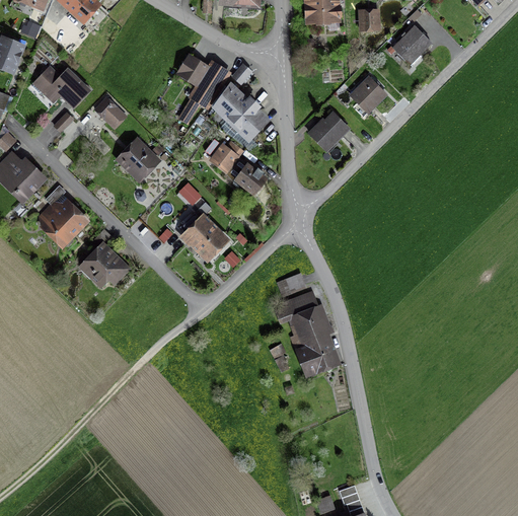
[(43,10),(47,0),(17,0),(43,10)]
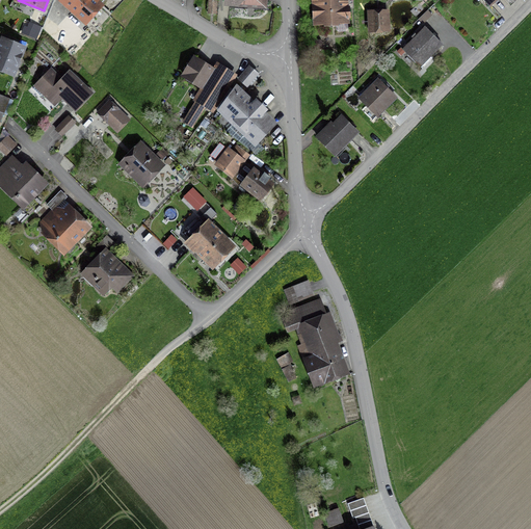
[(103,4),(98,0),(58,0),(85,24),(103,4)]
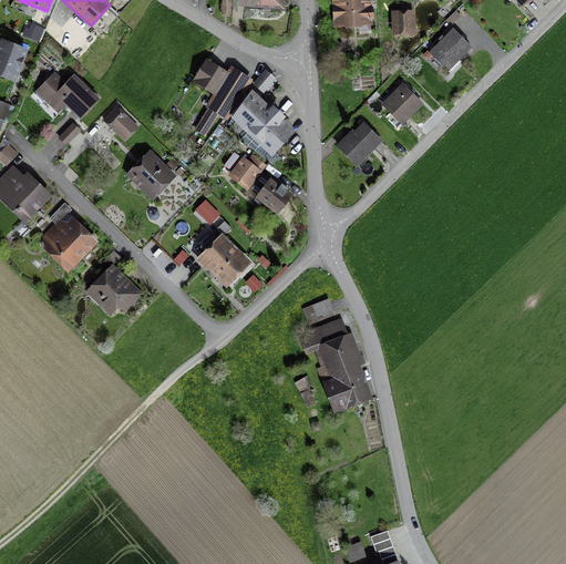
[(223,0),(223,11),(232,11),(233,0),(223,0)]
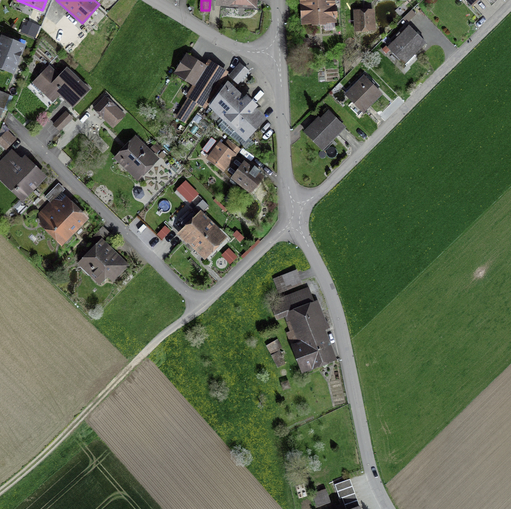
[(216,0),(216,5),(256,8),(257,0),(216,0)]
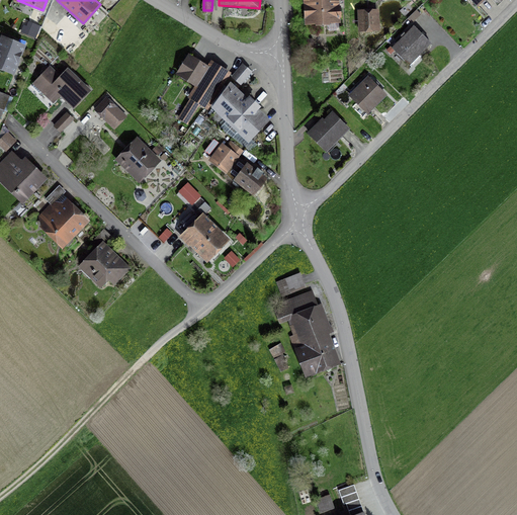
[(339,22),(337,0),(303,0),(305,24),(339,22)]
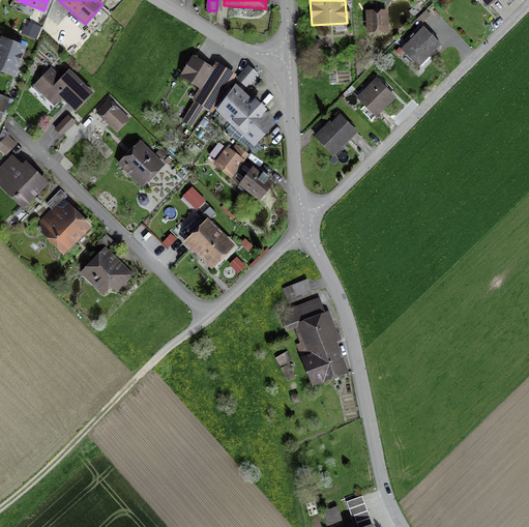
[(386,8),(366,9),(368,32),(387,32),(386,8)]
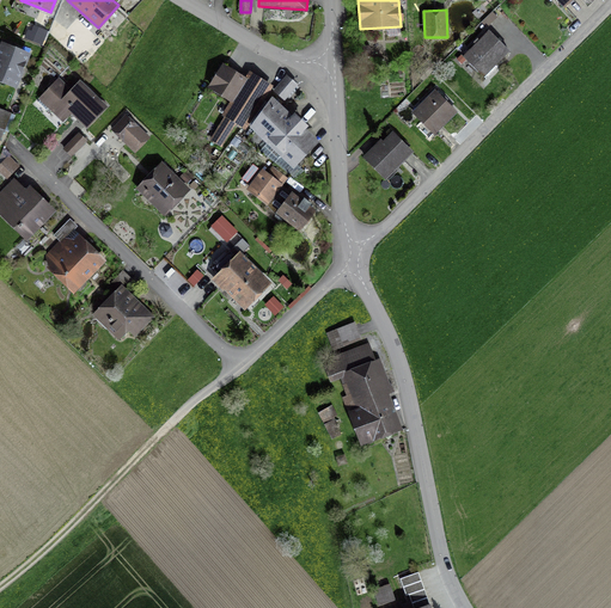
[(507,49),(488,31),(464,56),(483,75),(507,49)]
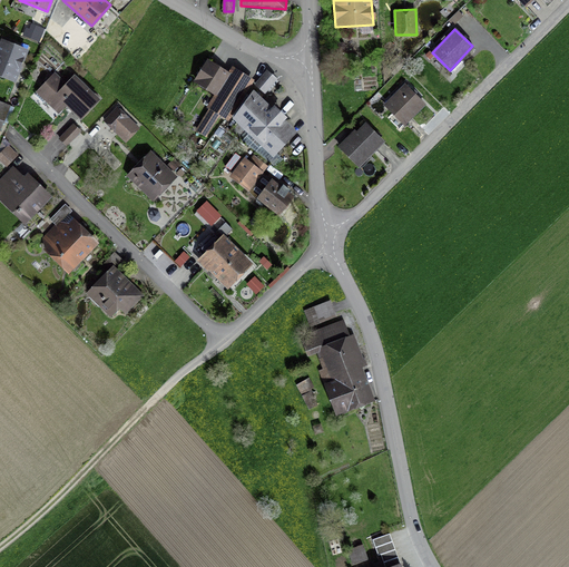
[(0,75),(15,80),(27,49),(0,39),(0,75)]
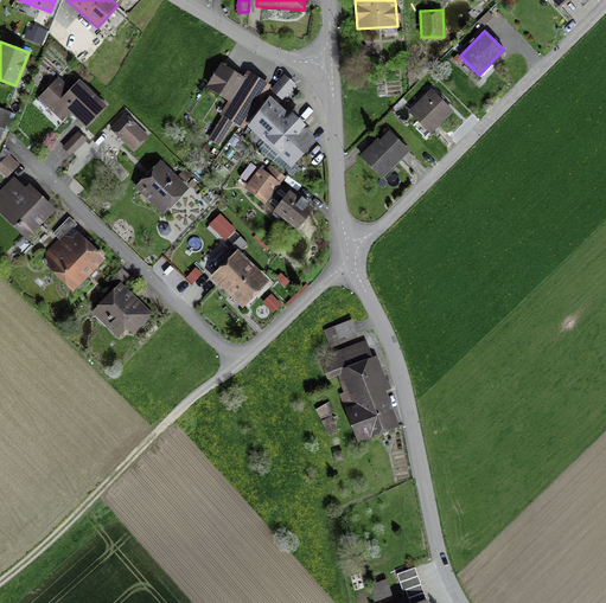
[(228,100),(243,77),(221,64),(206,87),(228,100)]
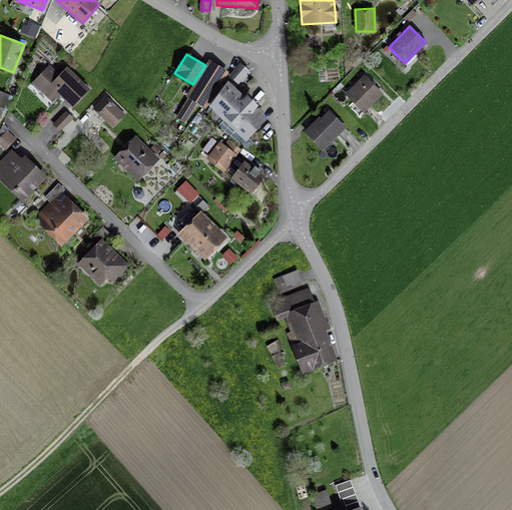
[(190,92),(191,93),(178,114),(187,119),(199,99),(206,102),(225,71),(210,61),(190,92)]
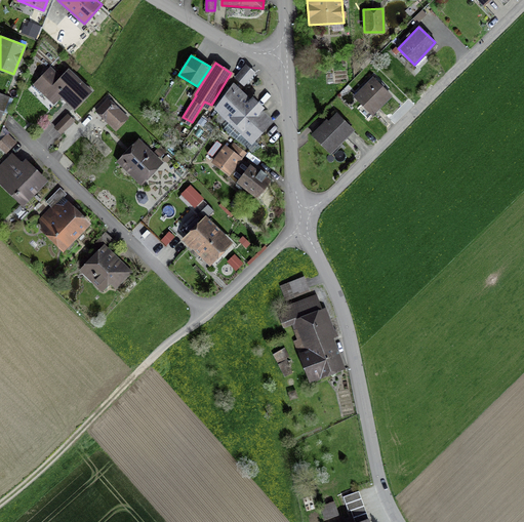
[(255,73),(246,65),(235,77),(244,85),(255,73)]
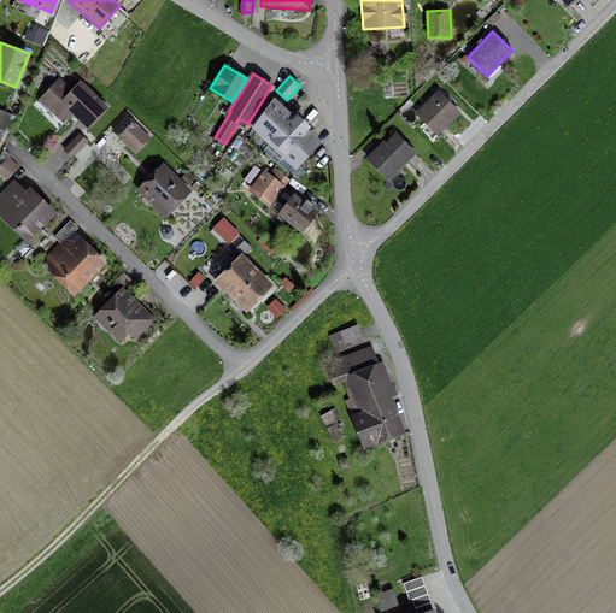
[(71,90),(59,78),(40,98),(64,122),(72,115),(86,128),(107,107),(81,81),(71,90)]
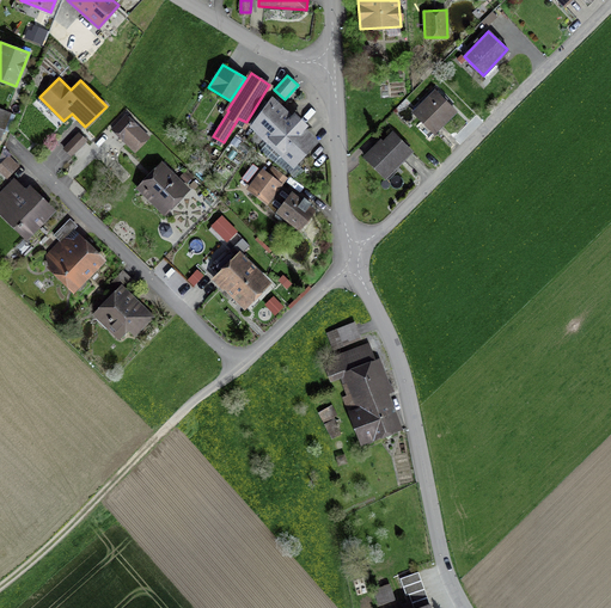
[(456,112),(434,90),(410,111),(433,134),(456,112)]
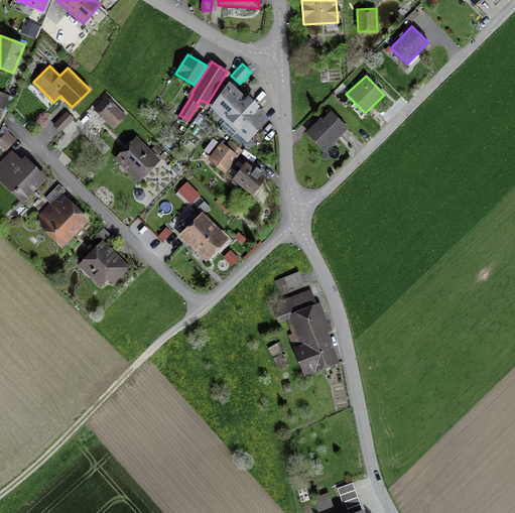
[(251,104),(231,85),(216,107),(247,136),(265,117),(251,104)]
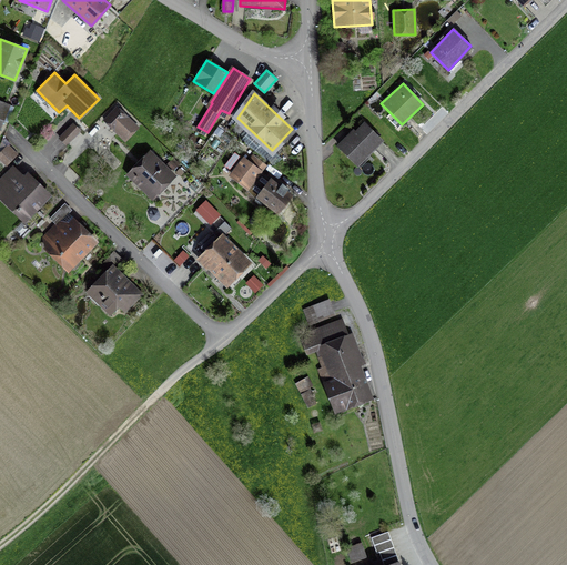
[(139,127),(118,106),(99,124),(109,134),(114,129),(125,140),(139,127)]
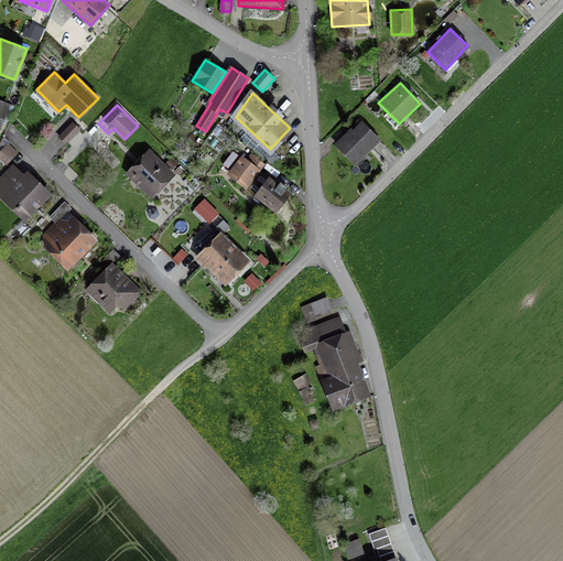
[(355,163),(379,139),(361,121),(352,131),(349,129),(335,143),(355,163)]
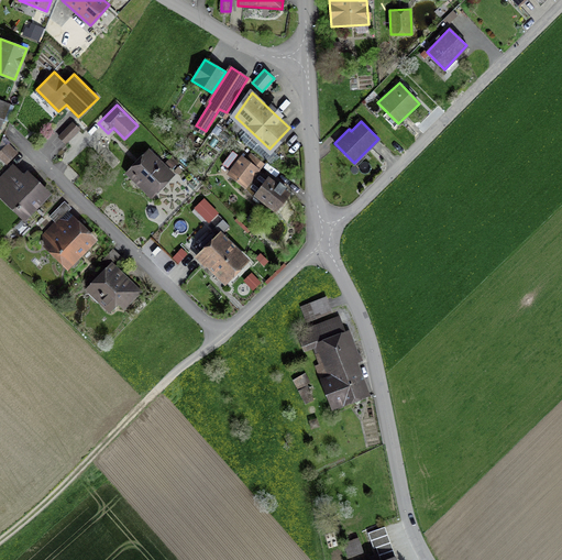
[(80,129),(73,122),(58,135),(66,143),(80,129)]
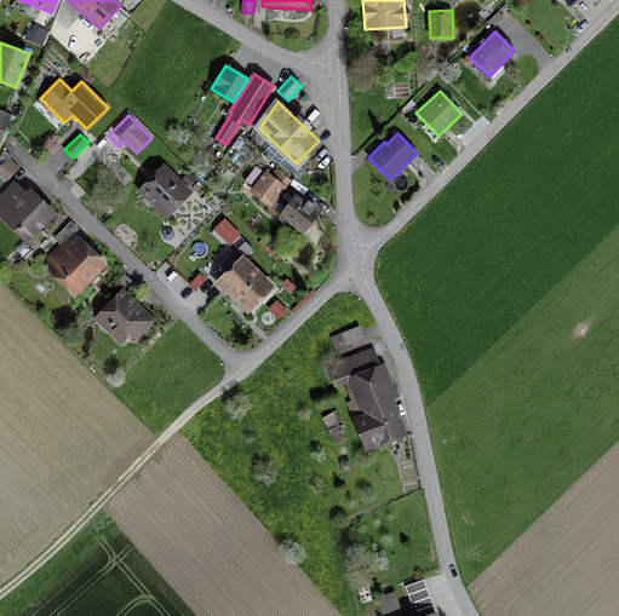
[(0,171),(6,179),(19,167),(10,156),(0,165),(0,171)]
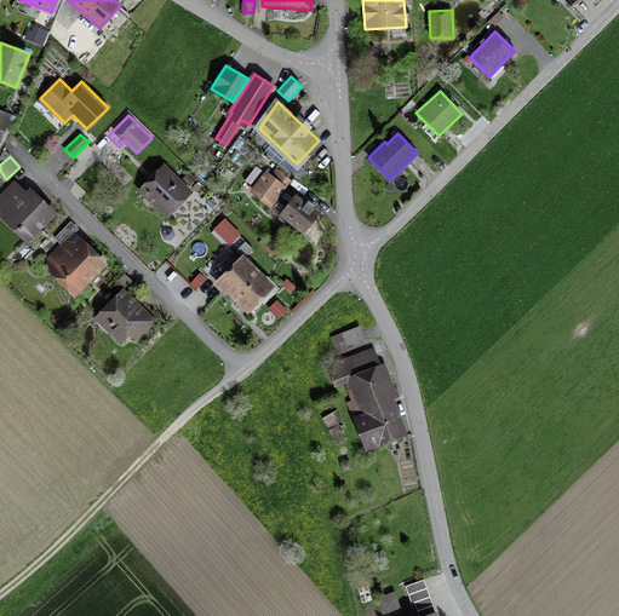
[(193,190),(165,163),(138,190),(166,218),(193,190)]
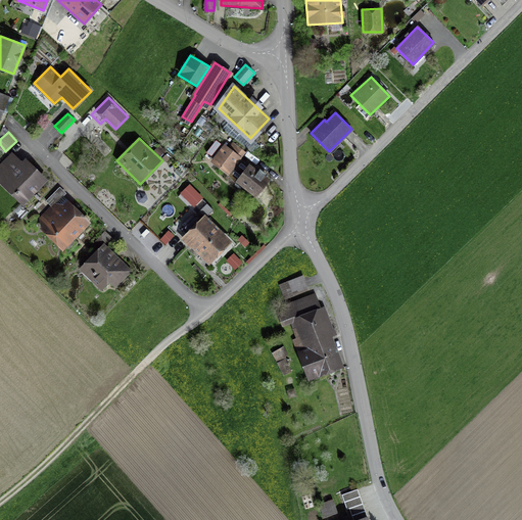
[(228,173),(241,157),(224,144),(211,159),(228,173)]
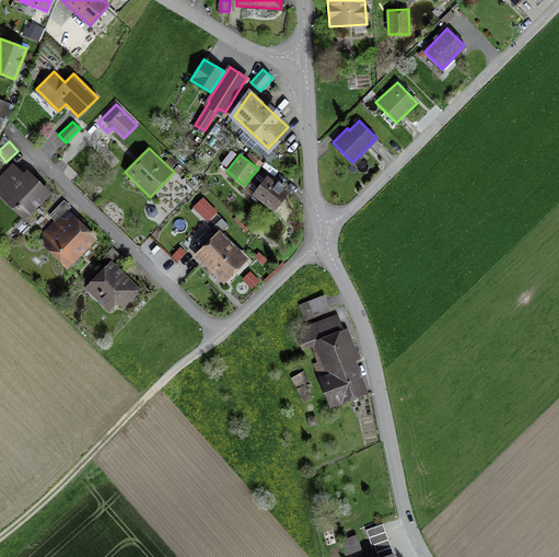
[(23,173),(14,163),(0,176),(0,193),(25,219),(50,194),(26,170),(23,173)]
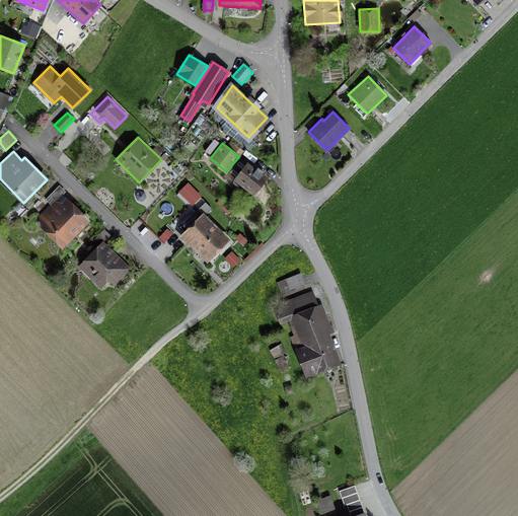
[(251,194),(265,176),(245,162),(233,180),(251,194)]
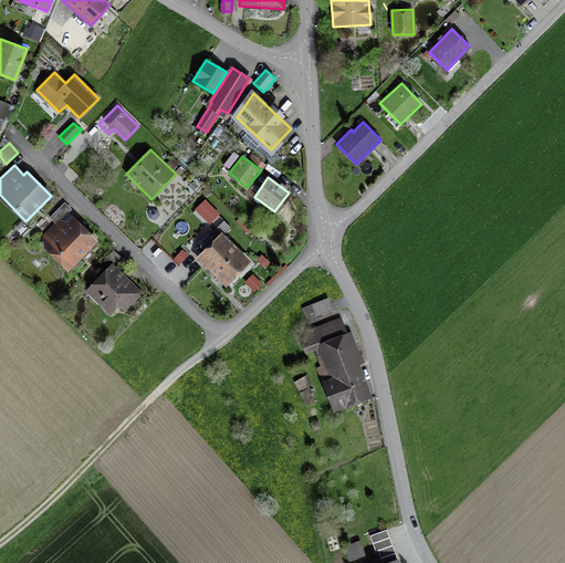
[(96,241),(67,214),(72,209),(64,202),(50,217),(55,223),(38,241),(67,270),(96,241)]
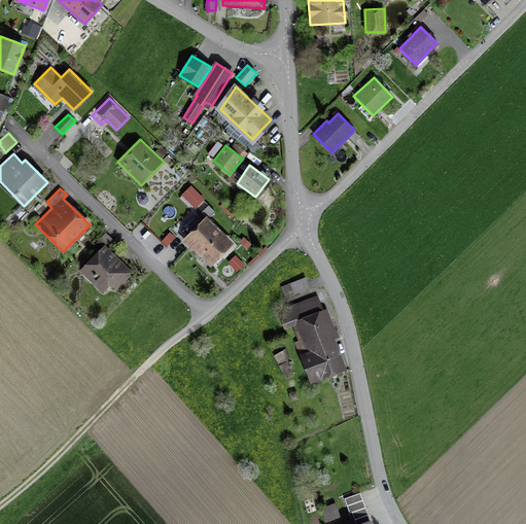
[(232,243),(206,216),(203,218),(196,212),(179,228),(187,236),(182,240),(207,267),(232,243)]
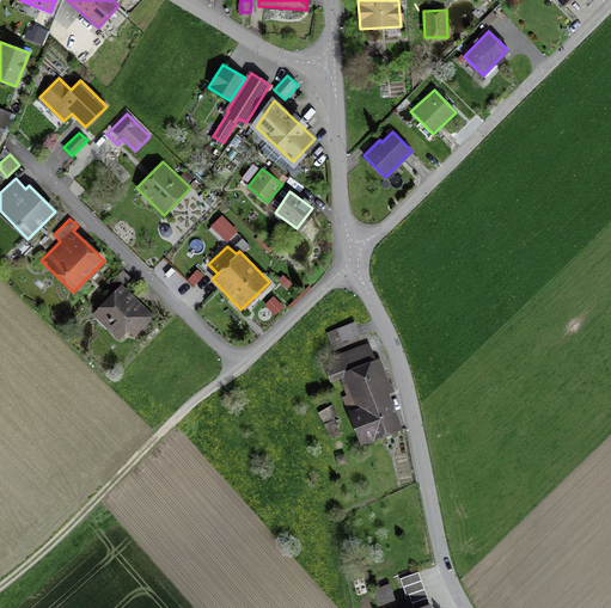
[(153,315),(122,284),(92,314),(118,339),(128,330),(134,336),(153,315)]
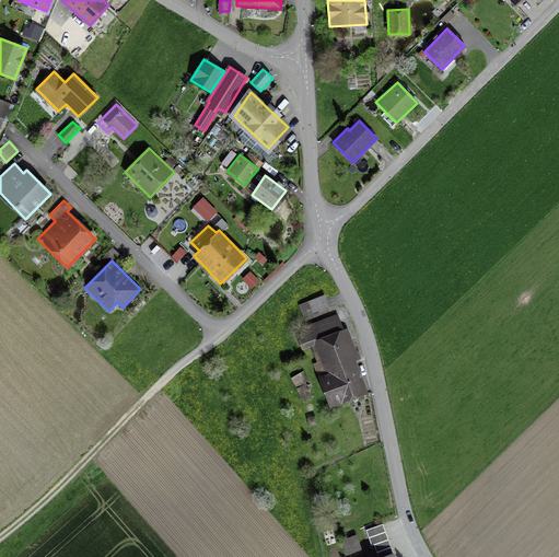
[(330,310),(325,294),(301,304),(306,318),(330,310)]
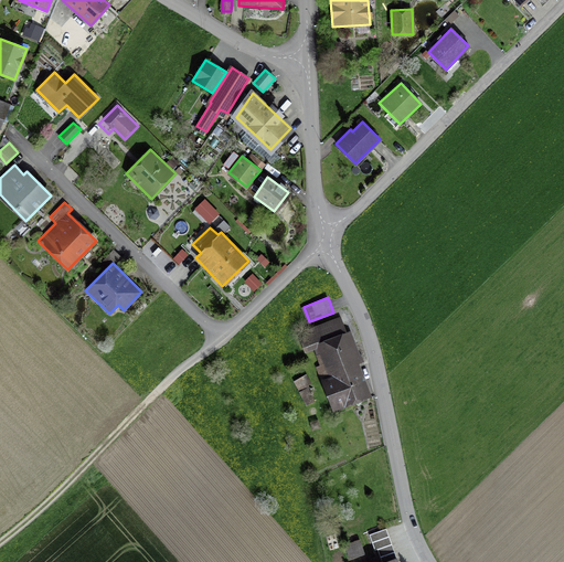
[(346,332),(340,317),(306,330),(308,336),(301,338),(307,352),(317,348),(328,377),(321,380),(333,410),(370,396),(358,363),(363,361),(351,330),(346,332)]
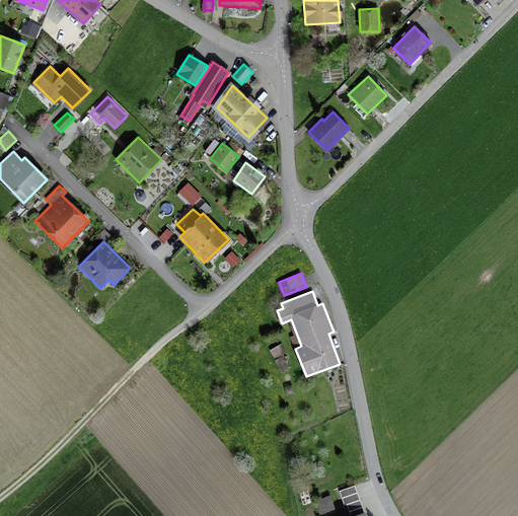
[(285,352),(281,344),(271,350),(275,357),(285,352)]
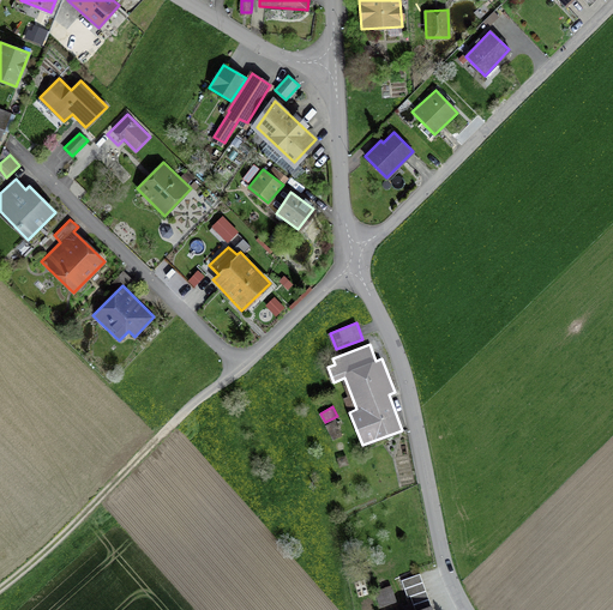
[(388,609),(400,605),(390,581),(376,587),(385,609),(388,609)]
